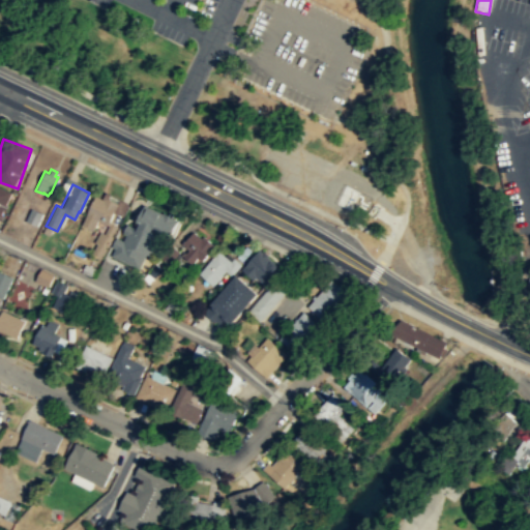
[(0,218),(12,193),(0,186),(0,218)]
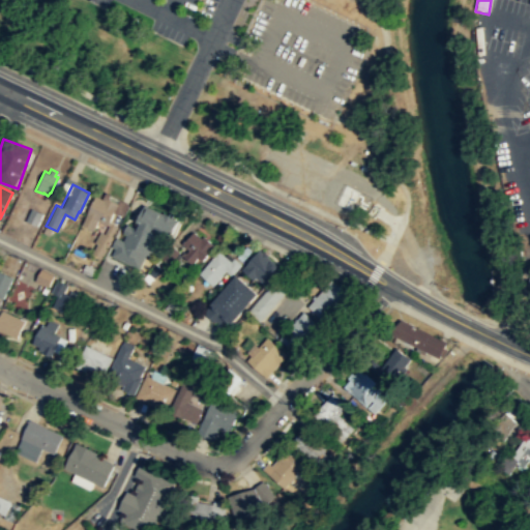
[(107,224),(112,214),(117,203),(105,197),(102,199),(94,195),(81,224),(92,230),(97,219),(107,224)]
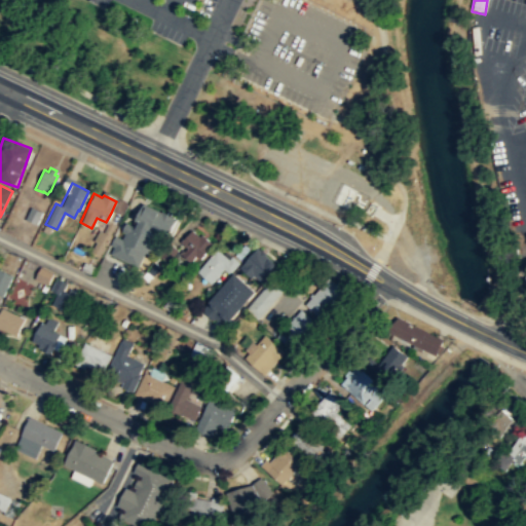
[(160,232),(168,235),(176,217),(144,201),(136,218),(139,219),(136,226),(125,221),(121,230),(124,232),(122,237),(118,236),(110,253),(139,265),(146,251),(152,253),(160,232)]
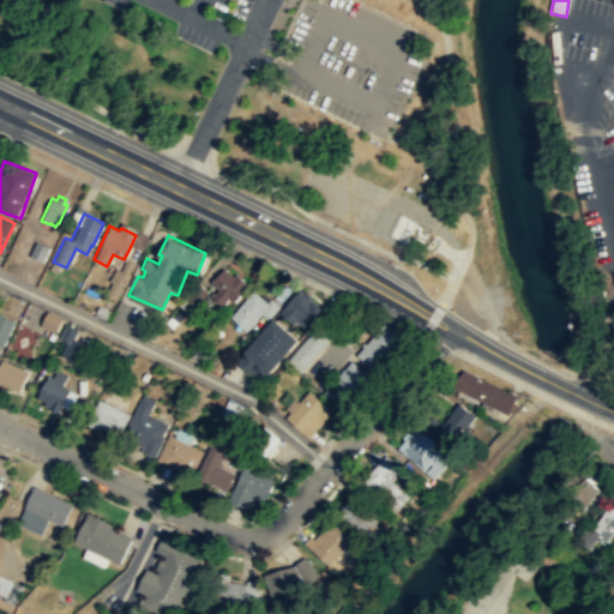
[(248,284),(234,302),(228,298),(222,305),(211,296),(218,288),(211,282),(223,268),(233,276),(235,272),(248,284)]
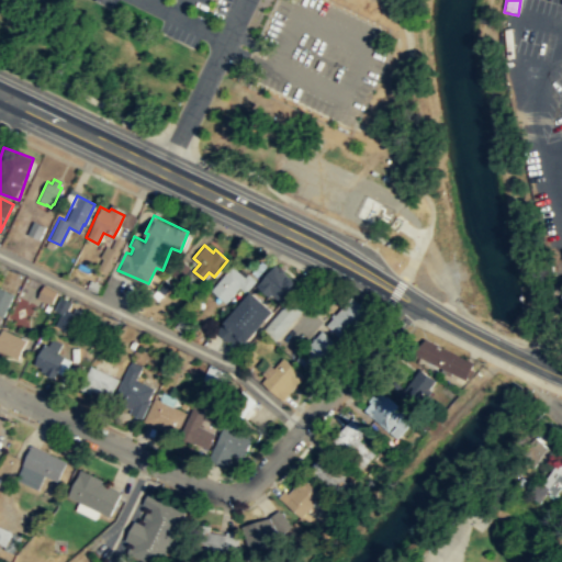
[(298,282),(276,262),(257,284),(269,295),(272,293),(281,301),(298,282)]
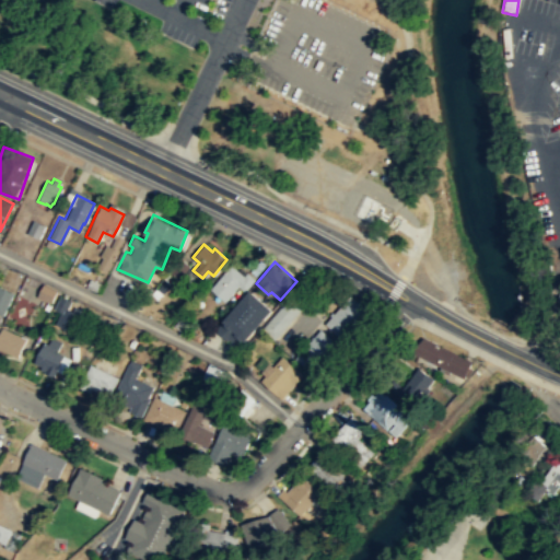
[(255,278),(244,291),(238,286),(224,301),(210,288),(226,268),(228,269),(230,267),(232,265),(244,276),(247,271),(255,278)]
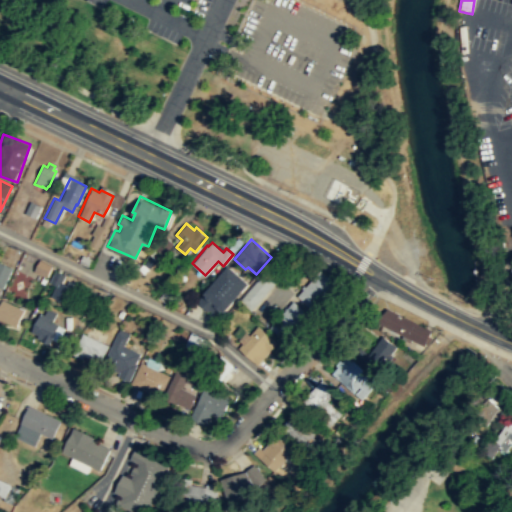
[(52,264),(46,276),(34,270),(39,258),(52,264)]
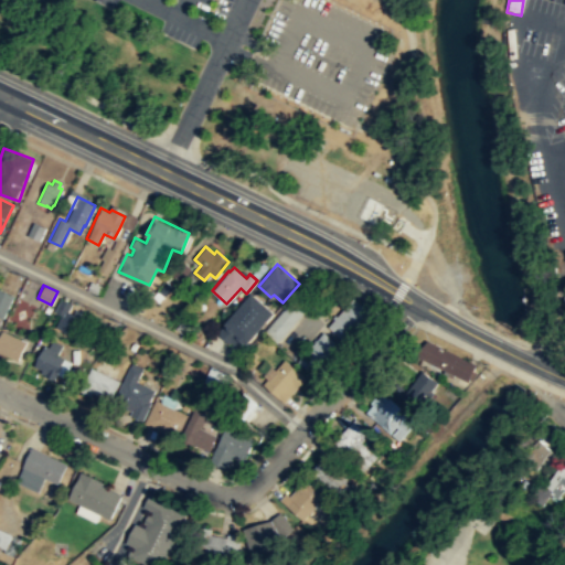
[(0,288),(12,295),(2,318),(0,317),(0,288)]
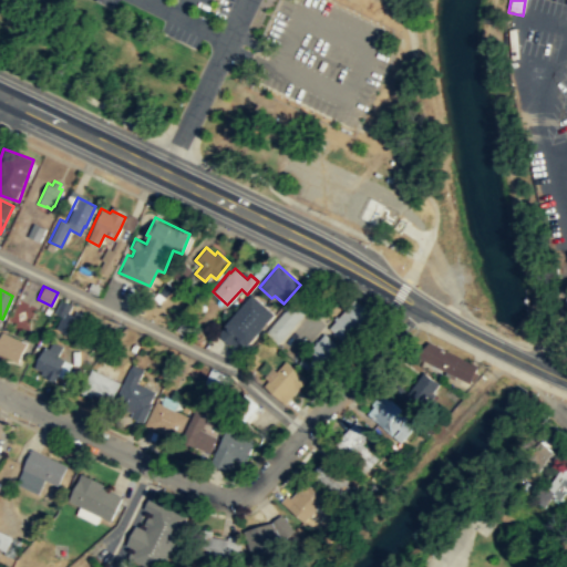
[(217,333),(230,344),(232,342),(239,349),(246,341),(249,343),(277,312),(254,292),(217,333)]
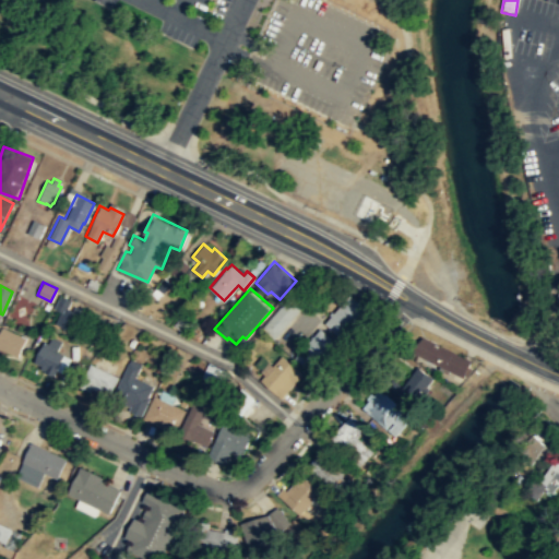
[(85,310),(73,332),(55,323),(60,311),(54,308),(60,295),(71,300),(68,308),(72,310),(75,306),(85,310)]
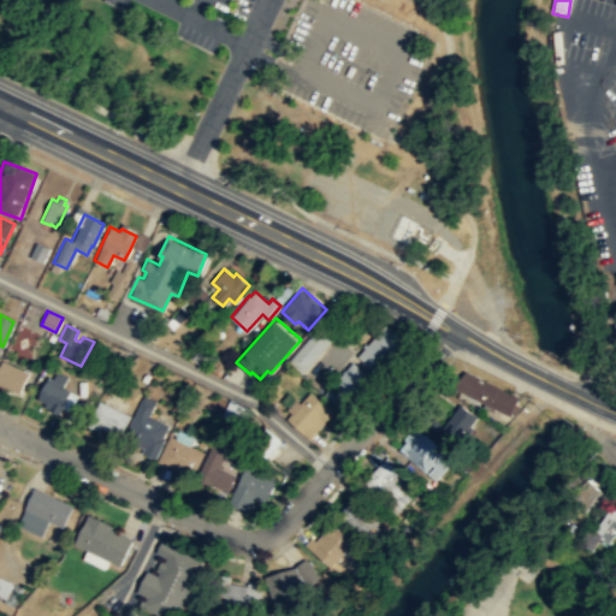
[(357,355),(375,372),(404,342),(388,325),(357,355)]
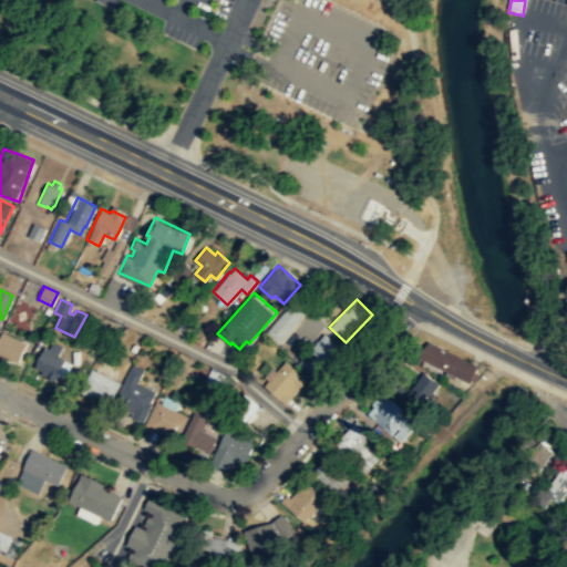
[(277,344),(306,315),(295,303),(266,333),(277,344)]
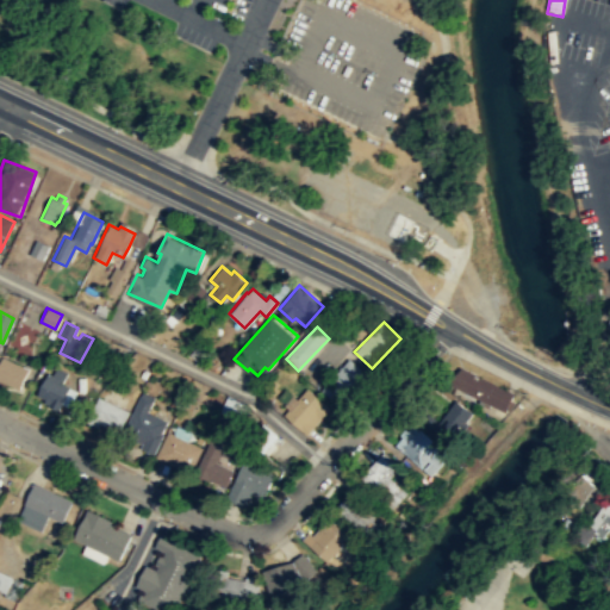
[(27,368),(18,388),(0,380),(0,359),(1,356),(27,368)]
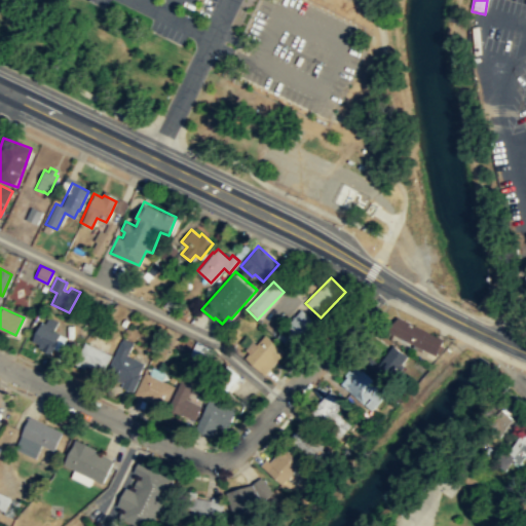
[(315,322),(301,309),(277,336),(292,348),(315,322)]
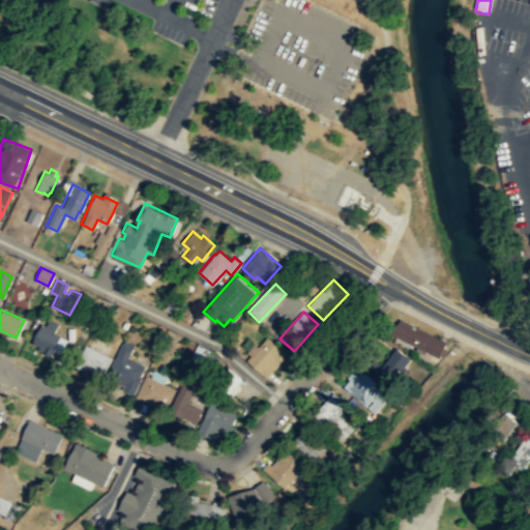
[(51,356),(60,335),(53,332),(58,323),(48,318),(45,325),(40,323),(35,334),(31,343),(38,346),(37,348),(41,351),(41,352),(46,354),(51,356)]
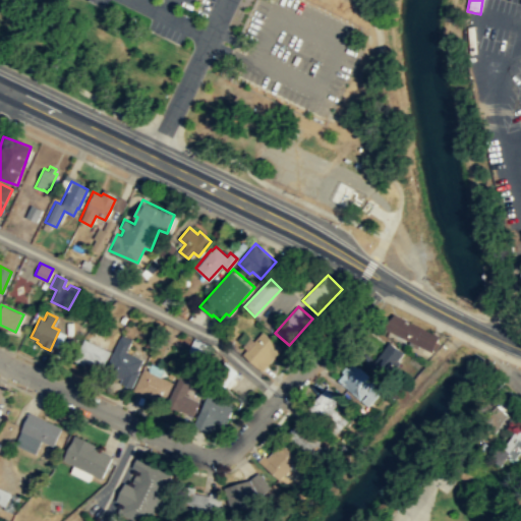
[(439,336),(392,312),(384,330),(429,353),(439,336)]
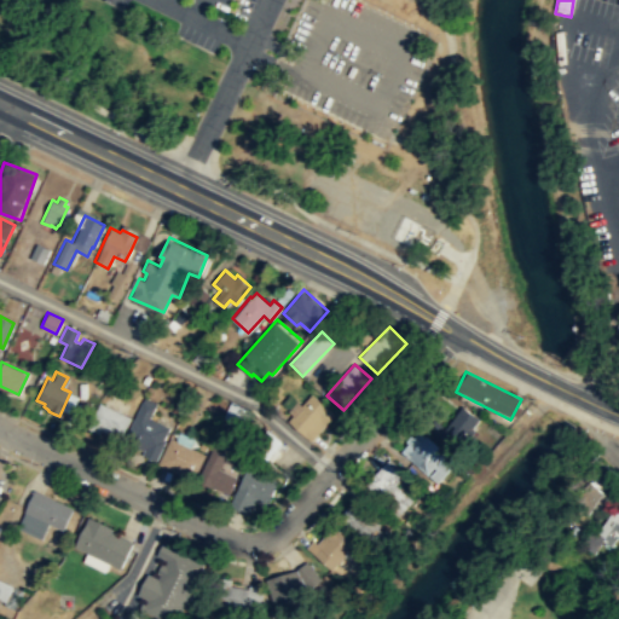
[(335,414),(311,440),(288,420),(312,393),(335,414)]
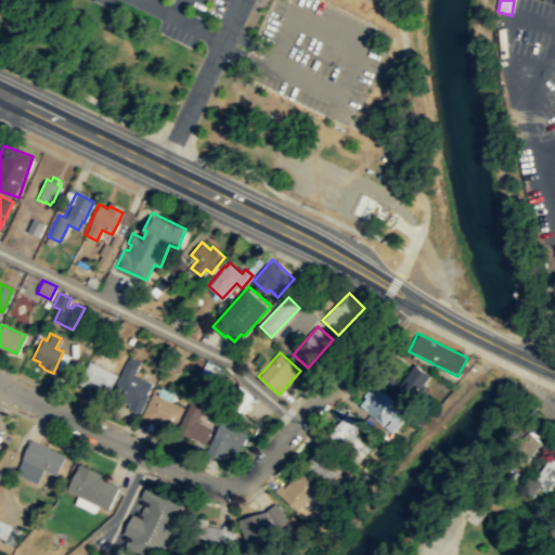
[(140,413),(149,395),(146,394),(152,383),(134,374),(140,360),(130,355),(110,395),(129,403),(128,407),(140,413)]
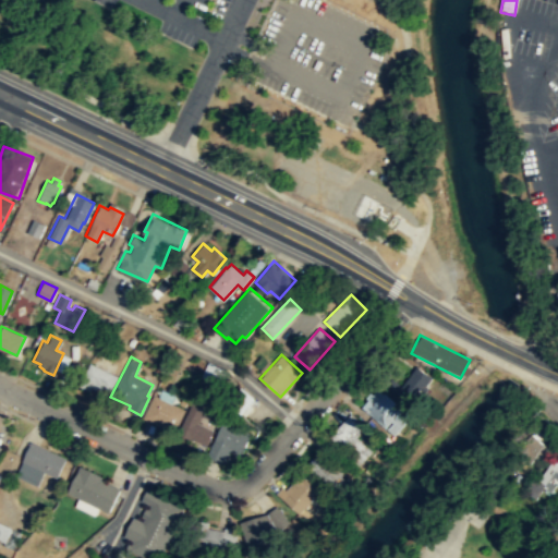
[(117,375),(110,389),(104,387),(102,388),(97,386),(95,389),(92,387),(89,390),(80,385),(89,362),(117,375)]
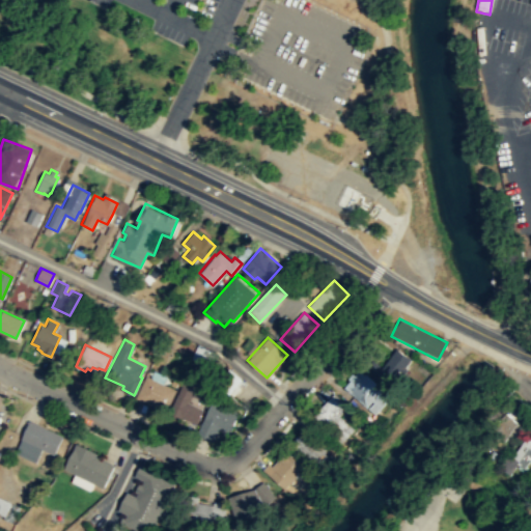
[(367,366),(392,384),(411,359),(396,348),(383,367),(372,359),(367,366)]
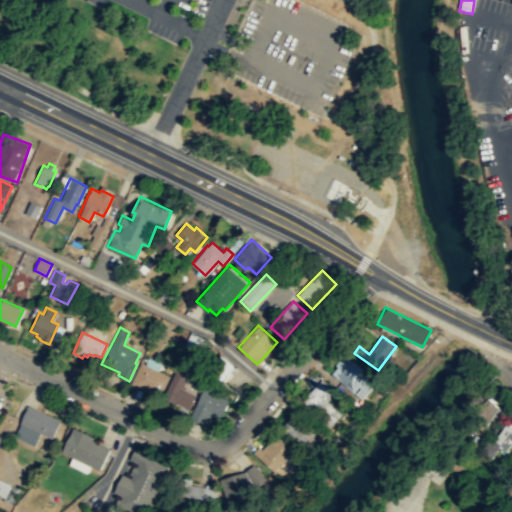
[(235,366),(230,371),(233,374),(227,381),(224,379),(223,380),(210,368),(223,355),(235,366)]
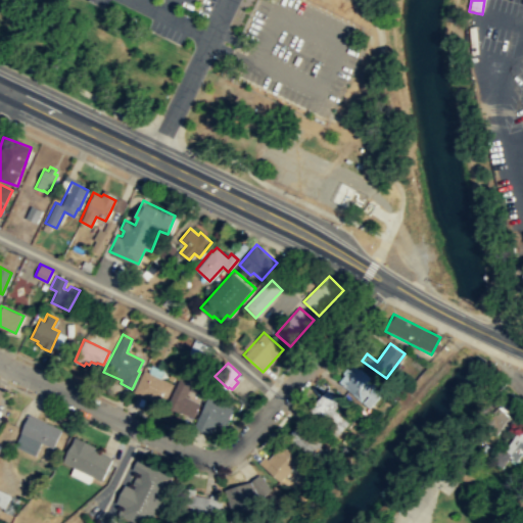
[(369,408),(385,390),(355,363),(339,381),(369,408)]
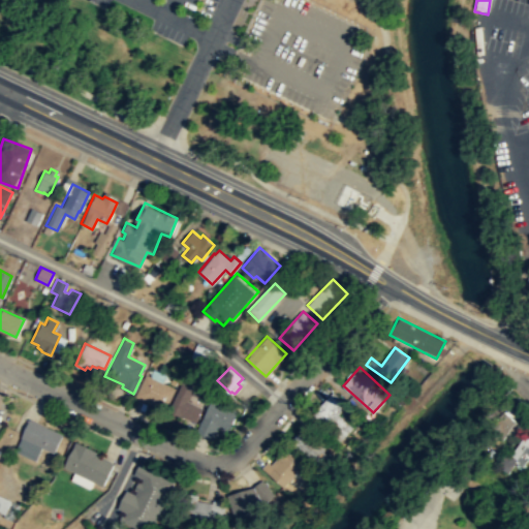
[(175,387),(165,410),(134,396),(146,374),(175,387)]
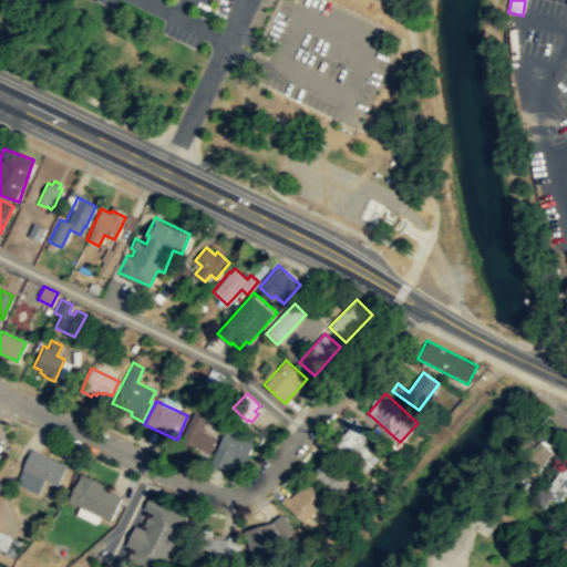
[(217,436),(209,452),(192,444),(199,430),(188,424),(198,402),(210,408),(204,422),(205,423),(203,429),(217,436)]
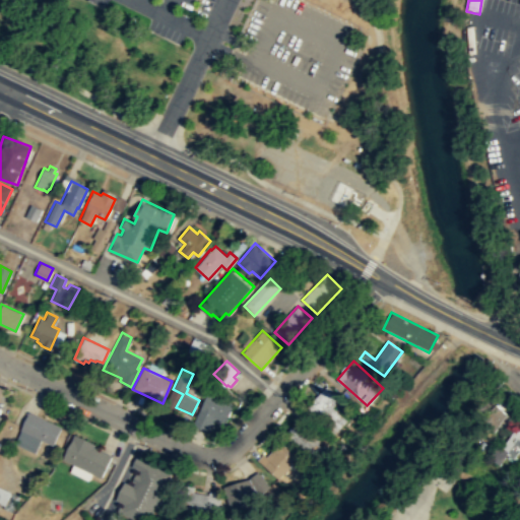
[(347,419),(334,435),(305,409),(327,384),(341,397),(332,407),(347,419)]
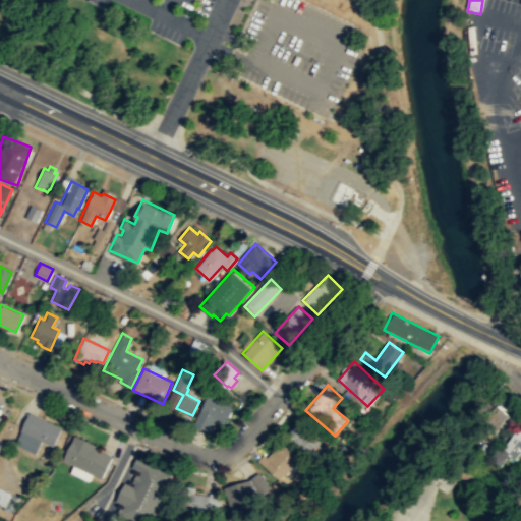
[(234,405),(230,414),(224,425),(215,420),(209,432),(192,422),(209,393),(234,405)]
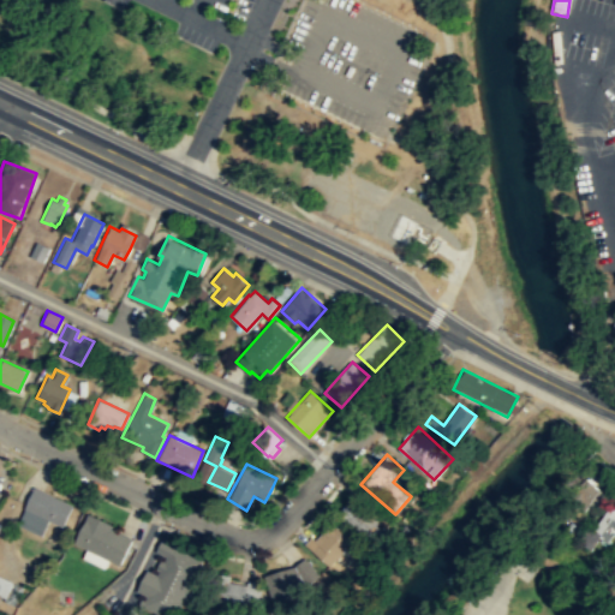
[(63,526),(72,505),(34,487),(24,508),(48,519),(63,526)]
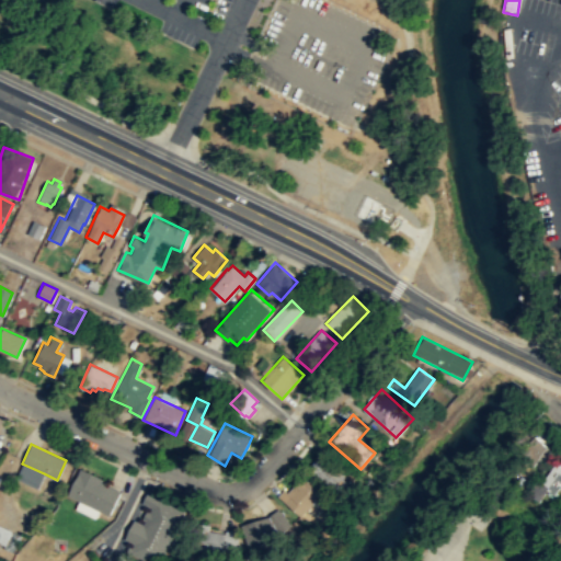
[(355,489),(344,502),(307,469),(329,446),(339,455),(332,462),(346,474),(343,478),(355,489)]
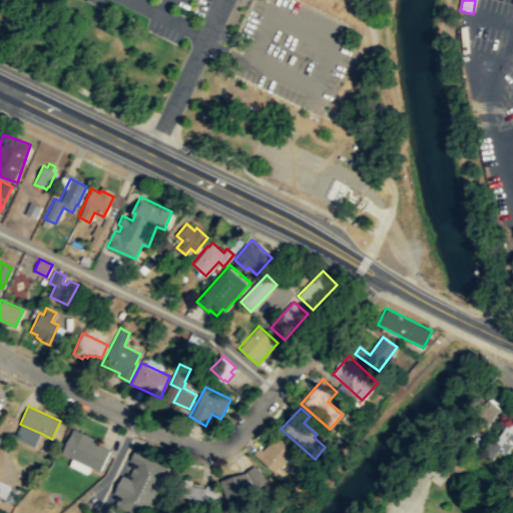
[(512,425),(509,423),(492,445),(506,456),(512,446),(512,425)]
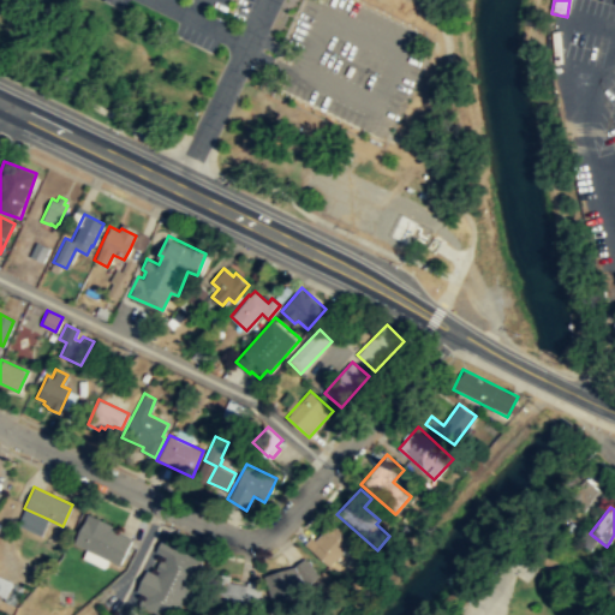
[(48,519),(41,536),(17,525),(24,508),(48,519)]
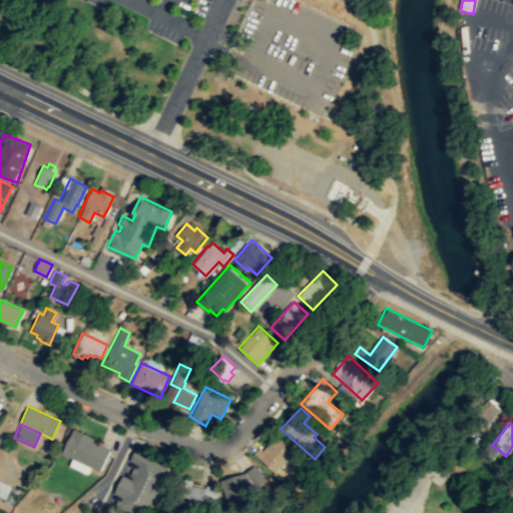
[(110,449),(105,461),(99,471),(61,453),(73,428),(83,433),(93,438),(92,441),(110,449)]
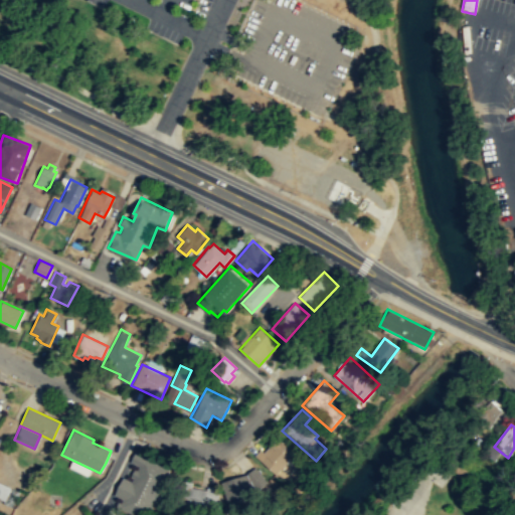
[(295,453),(275,475),(258,457),(278,438),(295,453)]
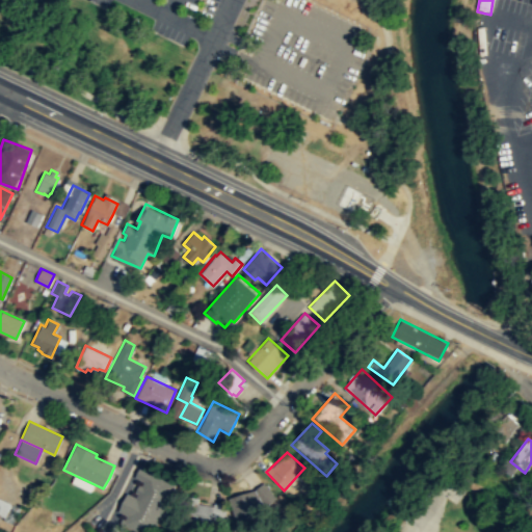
[(152,531),(176,484),(139,467),(134,477),(143,481),(136,498),(127,493),(118,511),(127,515),(123,525),(138,531),(152,531)]
